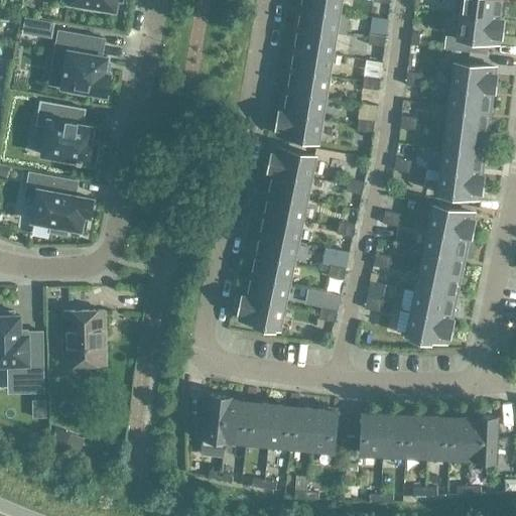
[(70,0),(70,2),(83,4),(82,8),(98,11),(99,7),(115,10),(116,0),(70,0)]
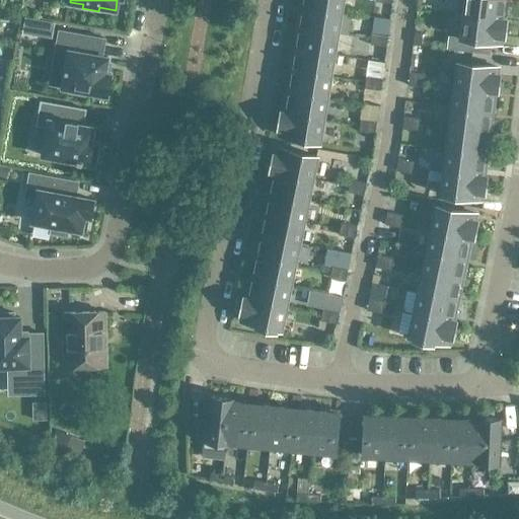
[(302,0),(301,5),(341,12),(342,0),(302,0)]
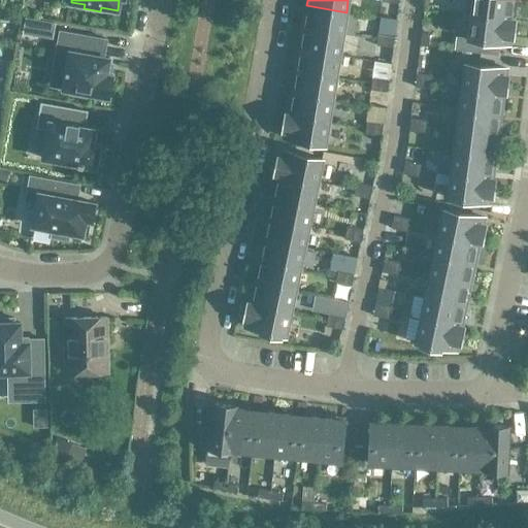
[(515,21),(513,21),(515,0),(473,0),(472,17),(515,22),(515,21)]
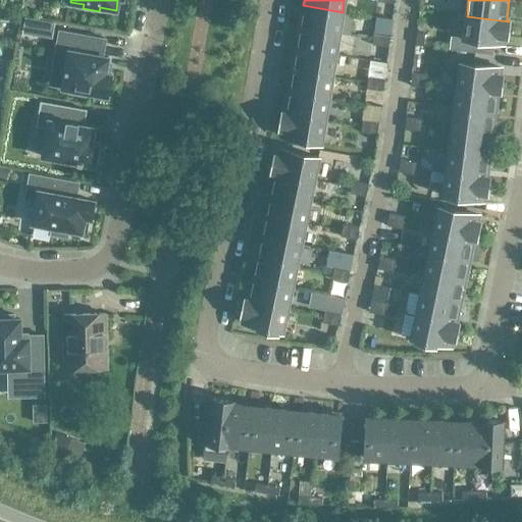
[(300,27),(340,34),(343,12),(303,5),(300,27)]
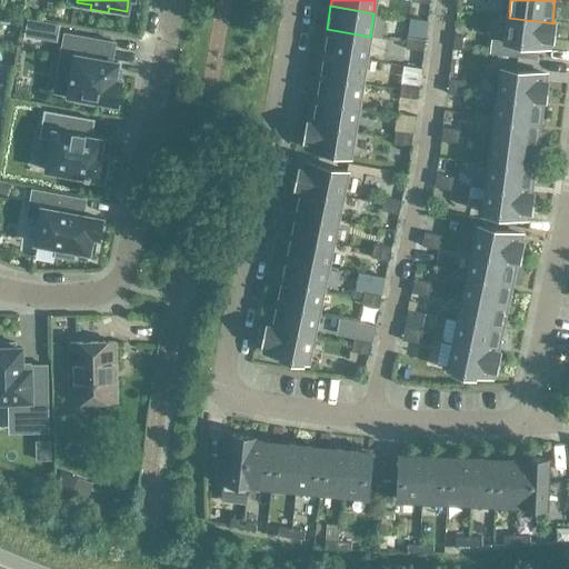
[(506,42),(549,48),(550,40),(552,40),(555,23),(509,18),(506,42)]
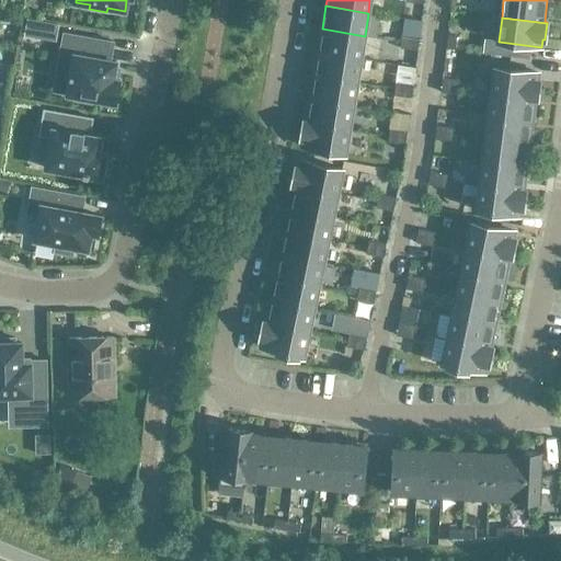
[(24,35),(57,41),(59,24),(27,19),(24,35)]
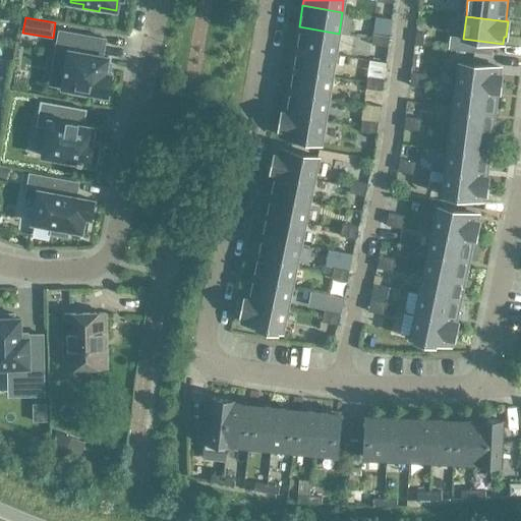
[(295,49),(335,55),(339,34),(299,26),(295,49)]
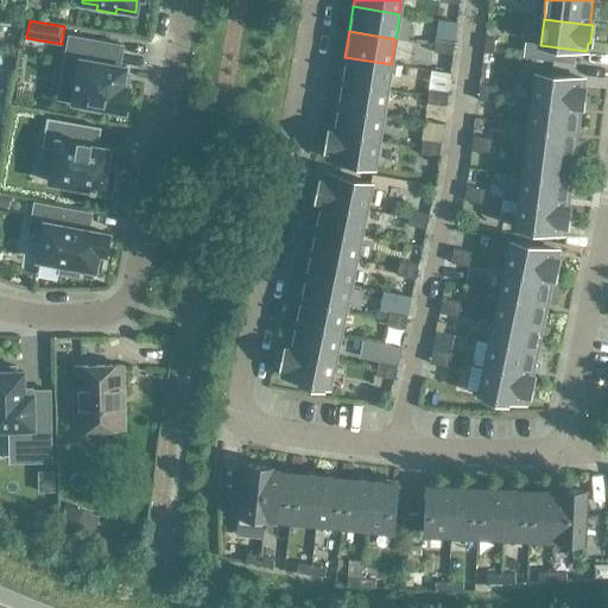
[(127,68),(118,65),(121,45),(69,36),(63,68),(80,71),(74,102),(81,103),(80,109),(101,113),(101,107),(126,112),(130,87),(124,86),(124,83),(125,83),(125,82),(124,82),(126,74),(127,73),(126,73),(127,68)]
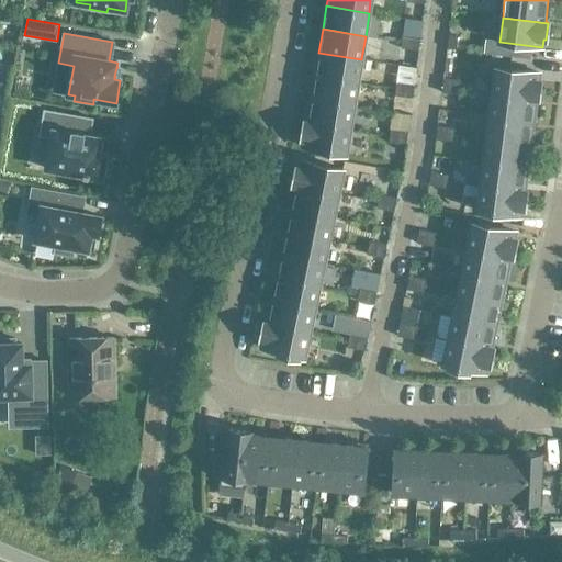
[(401,48),(409,49),(411,36),(402,35),(401,48)]
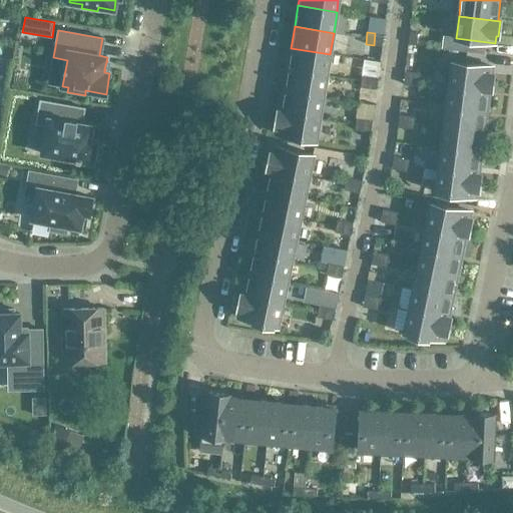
[(408,44),(416,45),(418,33),(410,32),(408,44)]
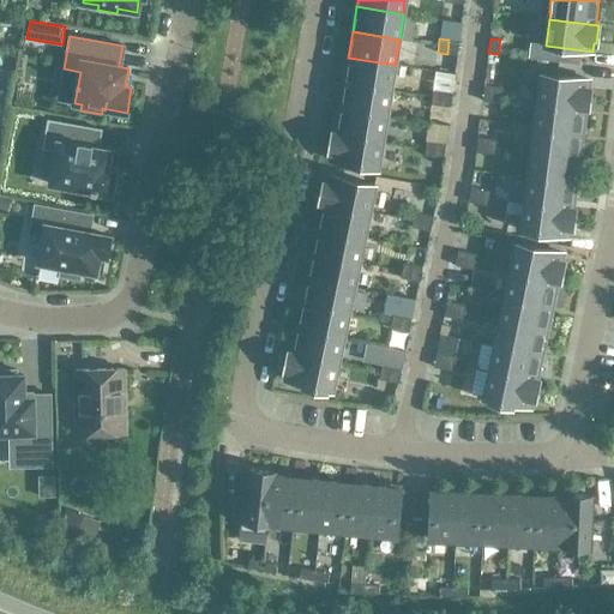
[(447,54),(457,55),(458,41),(449,40),(447,54)]
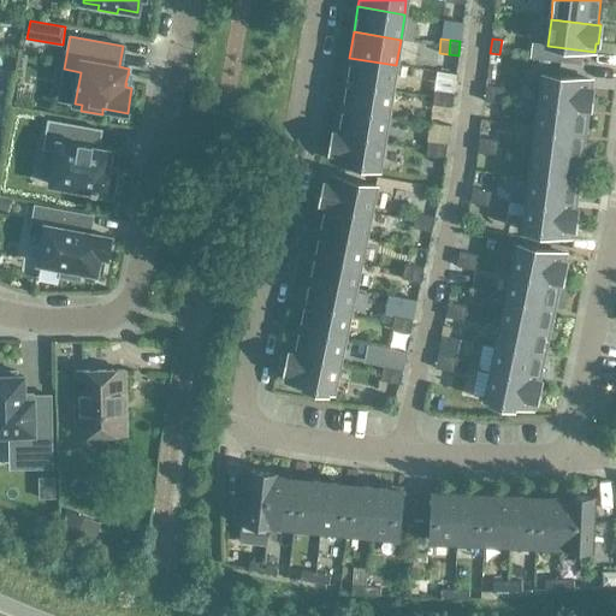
[(345,83),(392,90),(396,65),(349,58),(345,83)]
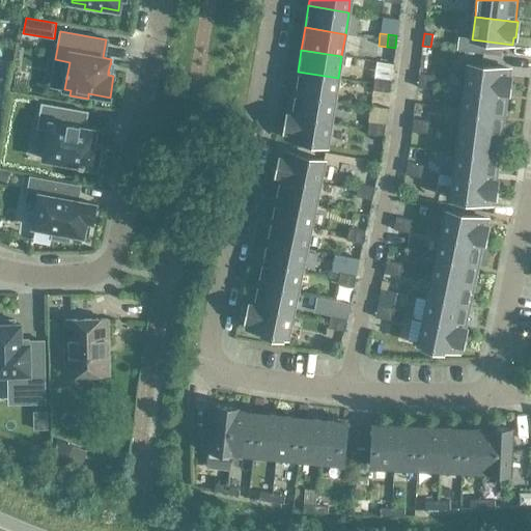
[(466,87),(509,92),(511,77),(508,77),(509,70),(469,64),(466,87)]
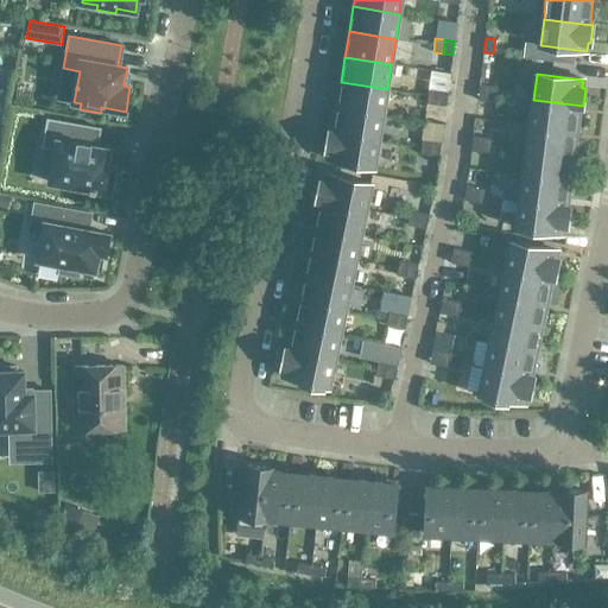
[(382,115),(387,89),(341,82),(337,107),(382,115)]
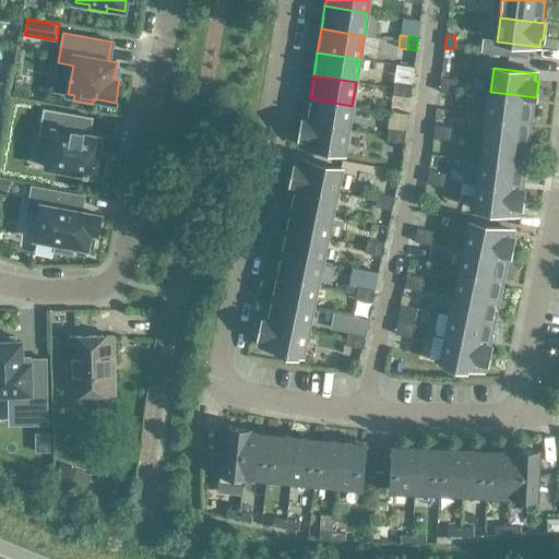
[(439,92),(448,93),(450,80),(441,79),(439,92)]
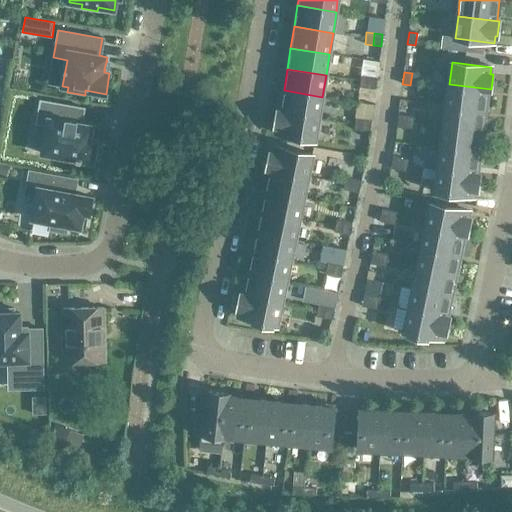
[(410,85),(418,86),(420,74),(412,73),(410,85)]
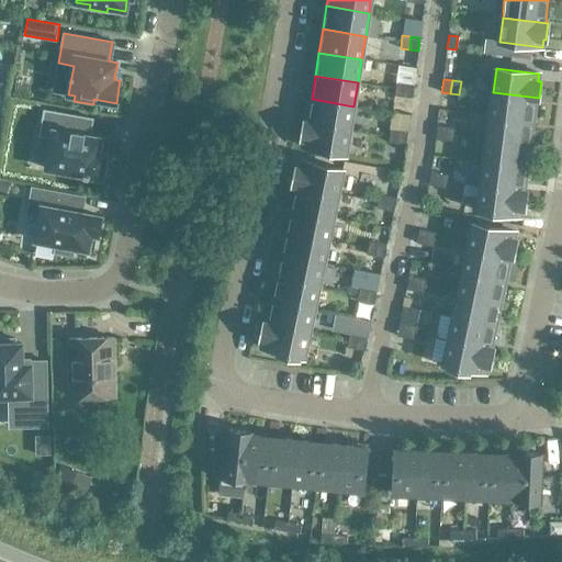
[(394,96),(403,97),(405,83),(396,82),(394,96)]
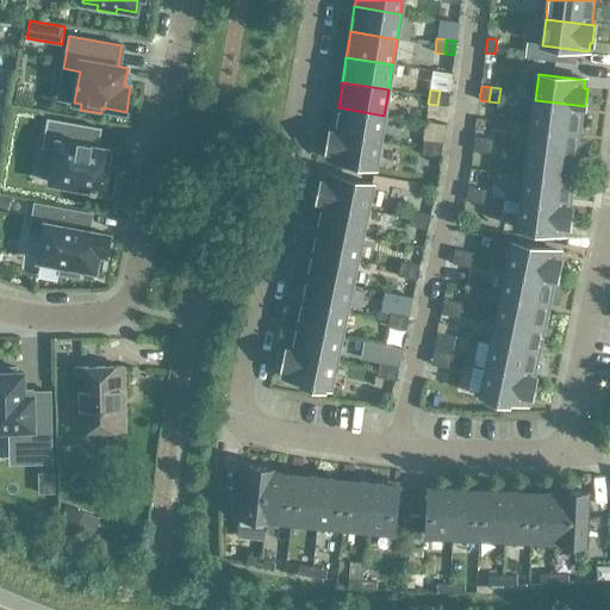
[(437,105),(447,106),(449,92),(440,91),(437,105)]
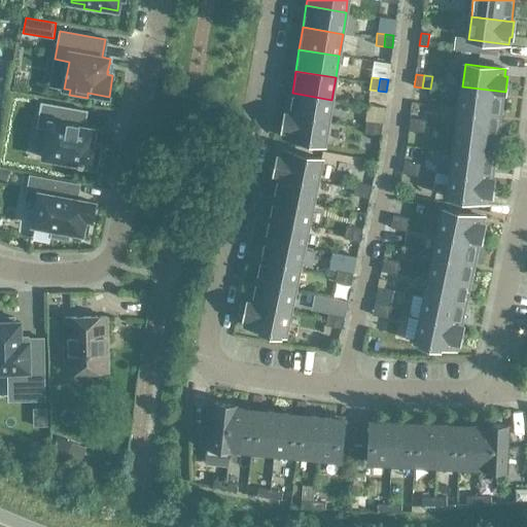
[(460,108),(499,113),(502,93),(504,93),(505,92),(462,86),(460,108)]
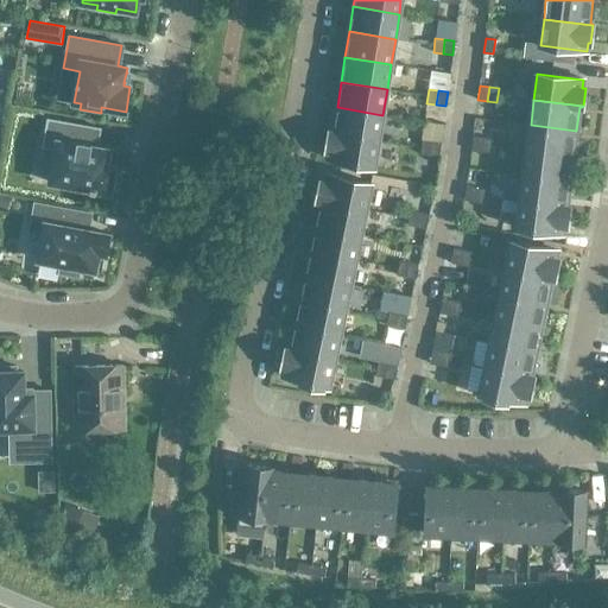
[(330,132),(379,140),(382,115),(337,107),(333,132),(330,131),(330,132)]
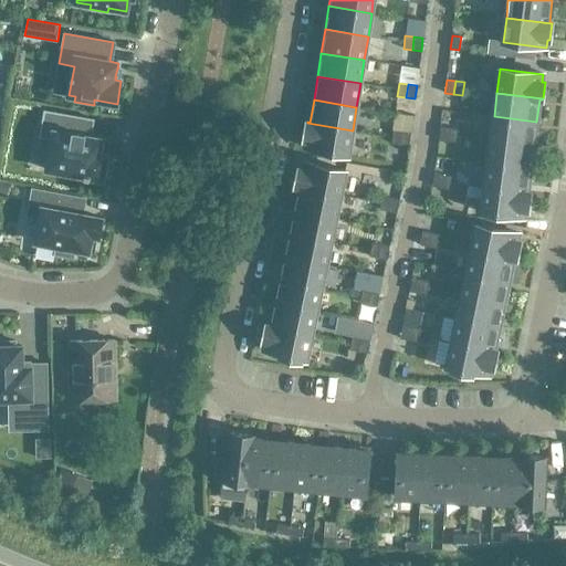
[(90,177),(103,180),(108,154),(101,153),(103,139),(91,137),(94,119),(44,111),(40,137),(52,139),(46,169),(84,176),(84,178),(90,179),(90,177)]
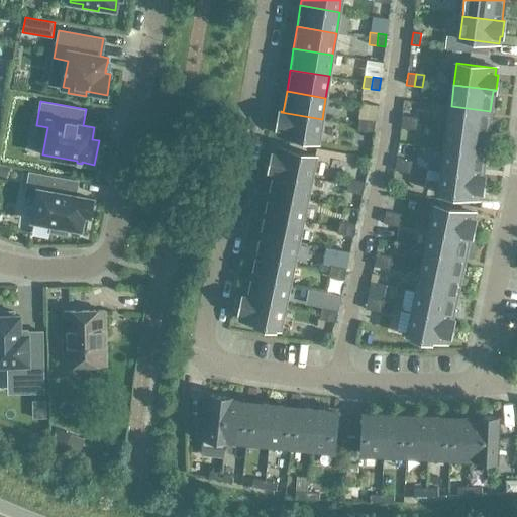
[(448,128),(488,133),(490,111),(451,106),(448,128)]
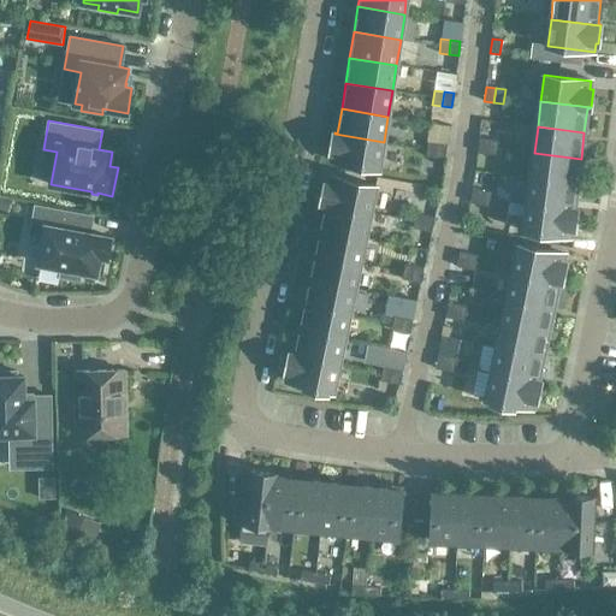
[(332,161),(379,169),(384,142),(335,134),(331,153),(335,153),(332,161)]
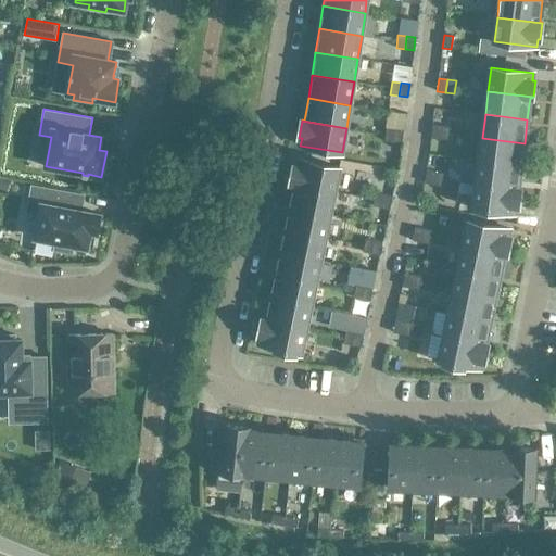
[(431,138),(440,139),(441,126),(432,125),(431,138)]
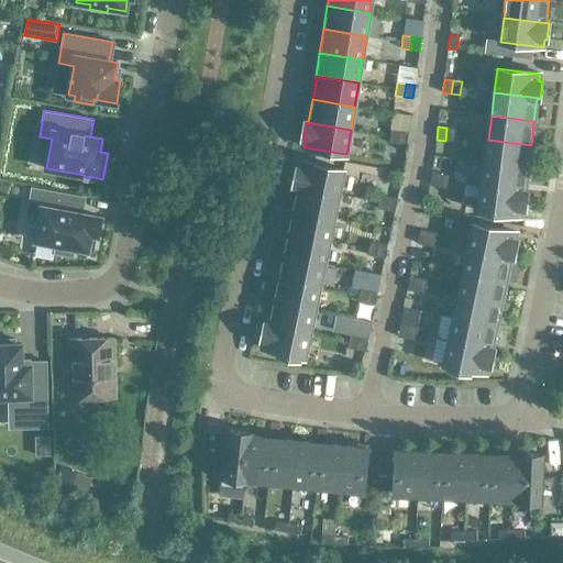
[(445,141),(454,142),(455,129),(446,128),(445,141)]
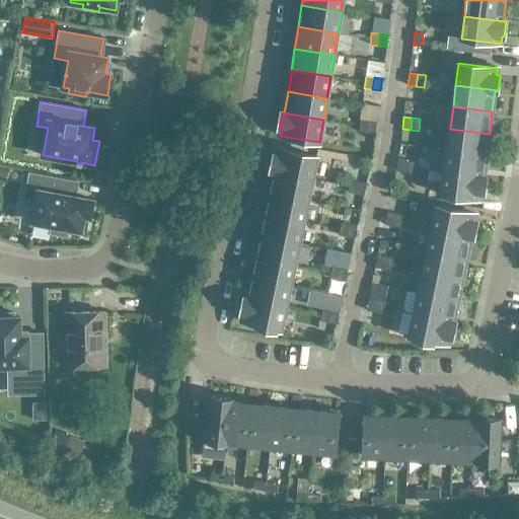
[(359,132),(367,133),(368,121),(360,120),(359,132)]
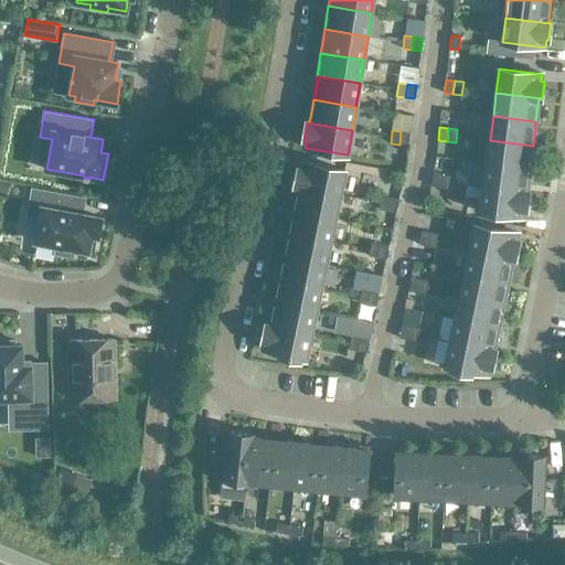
[(400,145),(408,146),(409,132),(401,131),(400,145)]
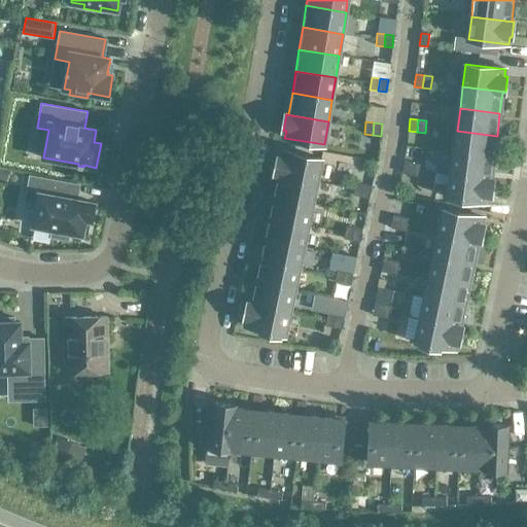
[(454,152),(494,157),(497,136),(457,131),(454,152)]
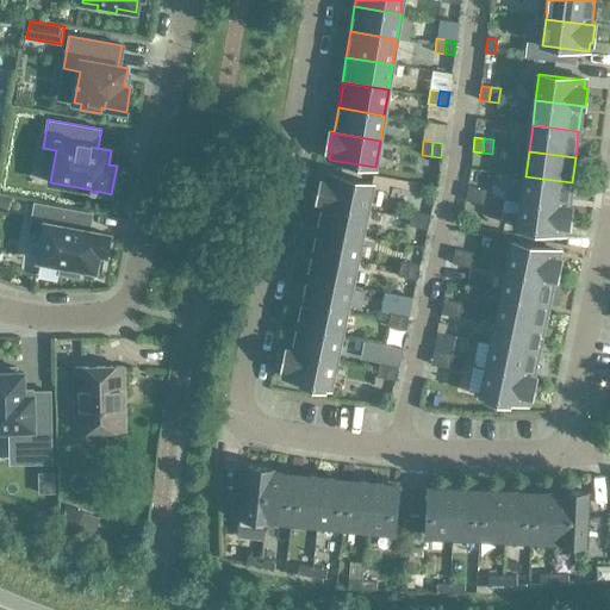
[(318,200),(367,210),(373,184),(327,174),(325,182),(323,182),(318,200)]
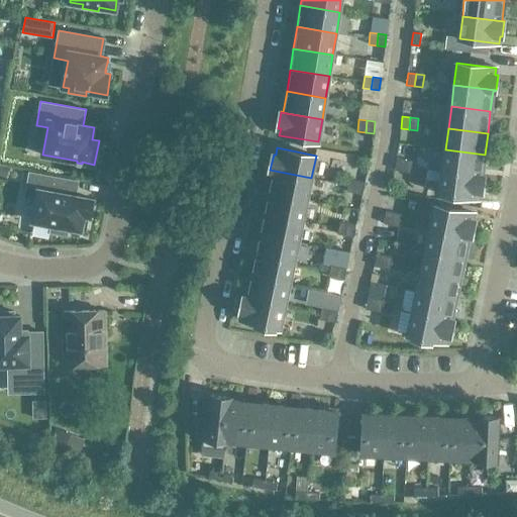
[(485,176),(482,176),(485,154),(445,149),(442,172),(485,177),(485,176)]
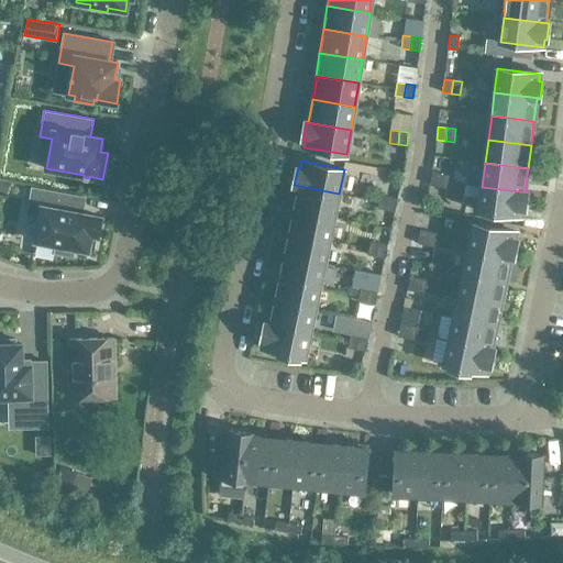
[(429,185),(438,187),(441,174),(432,172),(429,185)]
